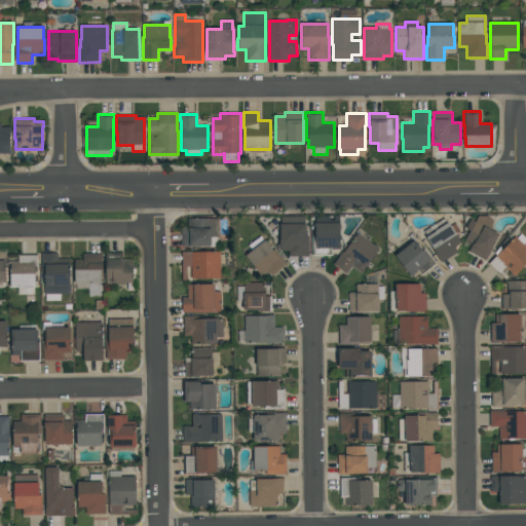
[(9,153),(0,153),(0,126),(9,126),(9,153)]
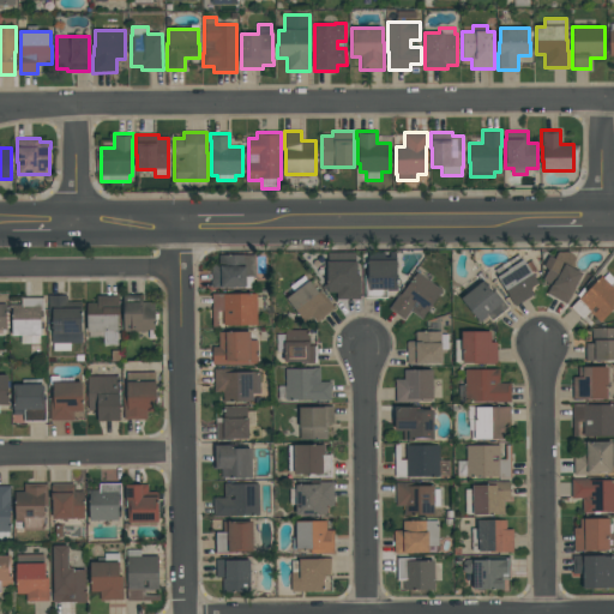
[(548,294),(567,305),(583,275),(571,268),(576,258),(561,250),(555,260),(551,257),(545,268),(549,270),(543,281),(553,286),(548,294)]
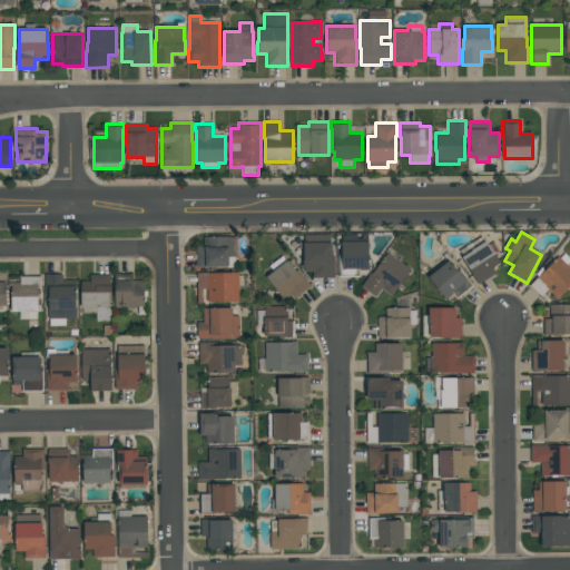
[(331,244),(331,266),(335,266),(335,278),(307,278),(307,274),(303,274),(303,243),(315,243),(315,236),(327,236),(327,244),(331,244)]
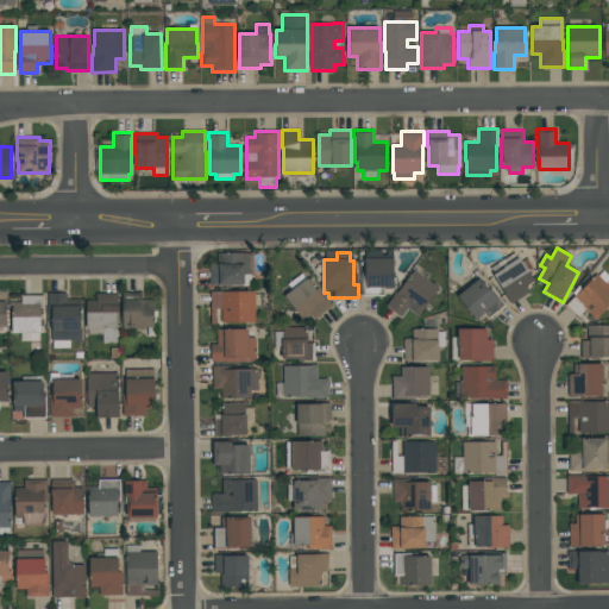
[(253,253),(253,274),(244,274),(244,286),(211,286),(211,264),(219,264),(219,253),(253,253)]
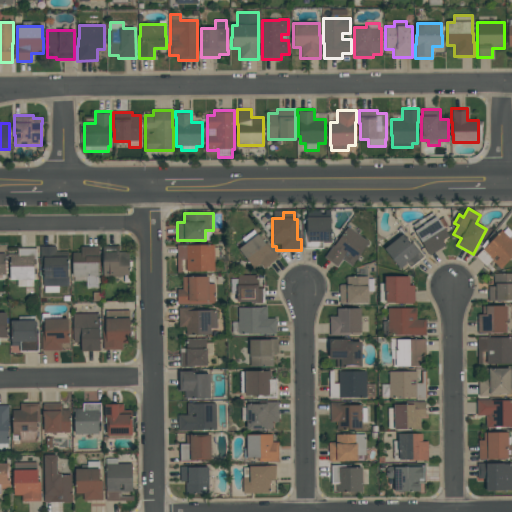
[(305,250),(323,250),(323,243),(332,243),(332,218),(308,217),(308,230),(305,230),(305,250)]
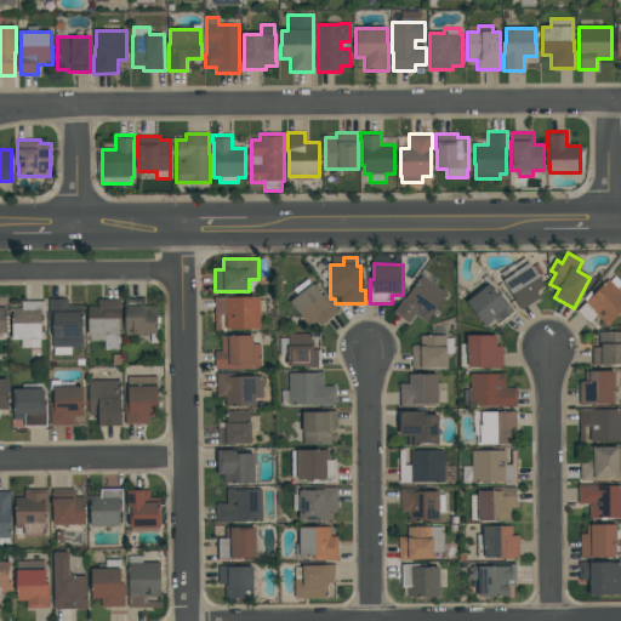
[(537,292),(545,288),(530,263),(502,281),(522,311),(541,298),(537,292)]
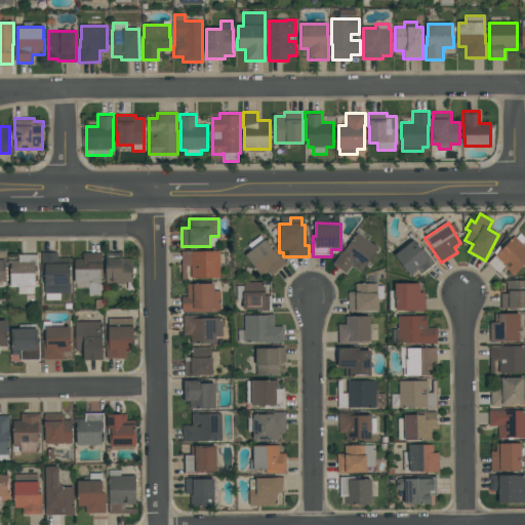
[(333,265),(357,233),(379,249),(362,273),(353,266),(346,274),(333,265)]
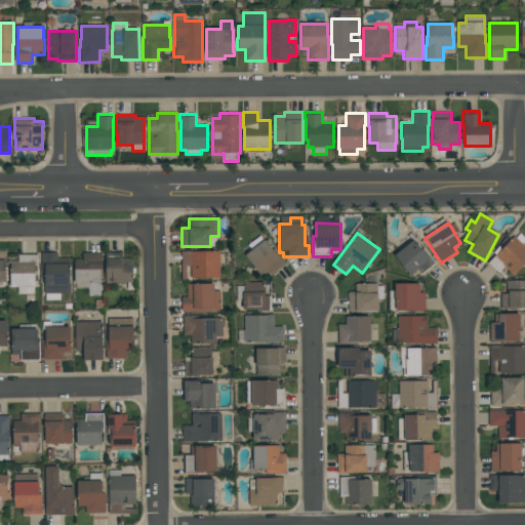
[(515,237),(524,247),(524,264),(514,276),(506,268),(502,271),(508,277),(505,280),(488,264),(515,237)]
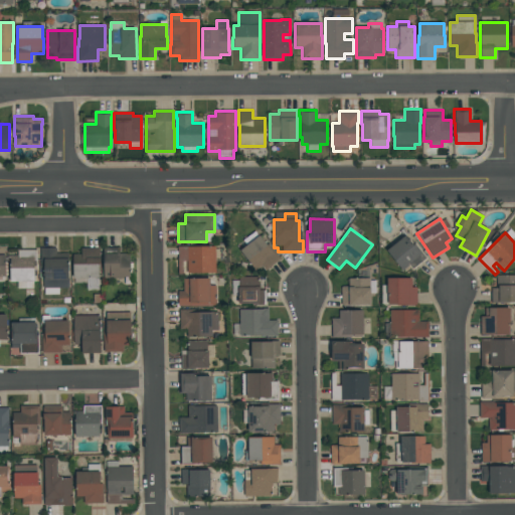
[(261,236),(266,242),(268,240),(283,260),(265,274),(261,268),(256,272),(240,251),(261,236)]
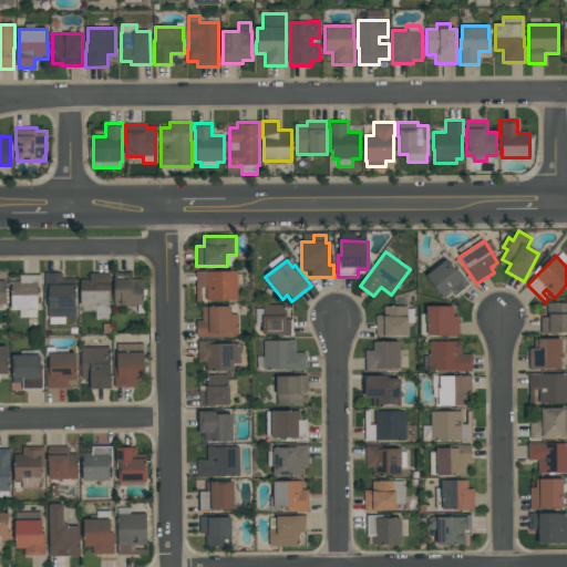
[(472,285),(459,267),(455,269),(449,260),(428,276),(444,298),(452,292),(456,298),(472,285)]
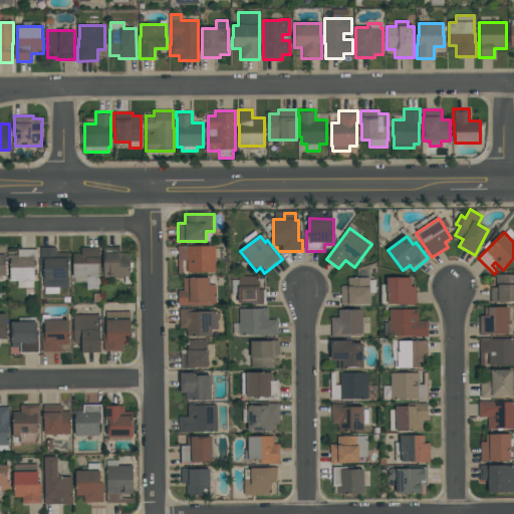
[(216,246),(216,272),(187,272),(187,261),(183,261),(183,275),(178,275),(178,246),(216,246)]
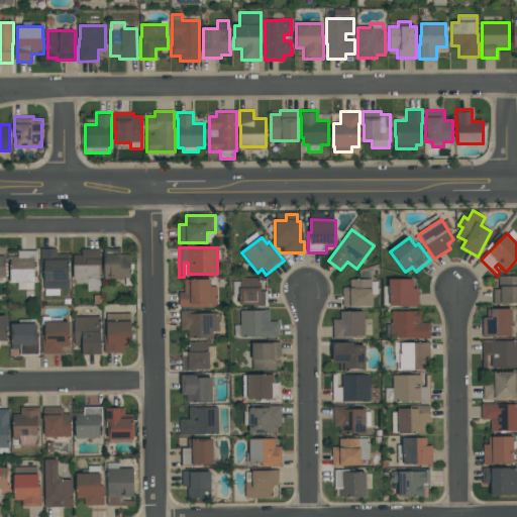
[(69,289),(60,289),(60,295),(44,295),(44,289),(43,289),(43,269),(40,269),(40,248),(57,248),(57,253),(69,253),(69,267),(69,289)]
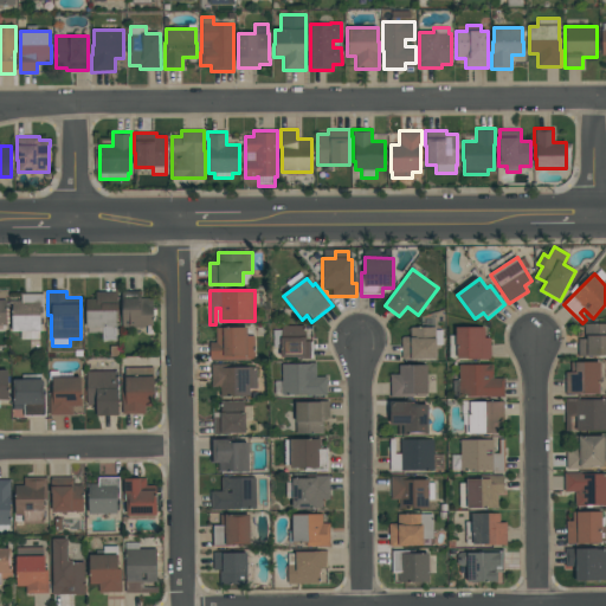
[(122,291),(141,291),(141,298),(153,298),(153,326),(144,326),(144,328),(136,328),(136,327),(122,327),(122,291)]
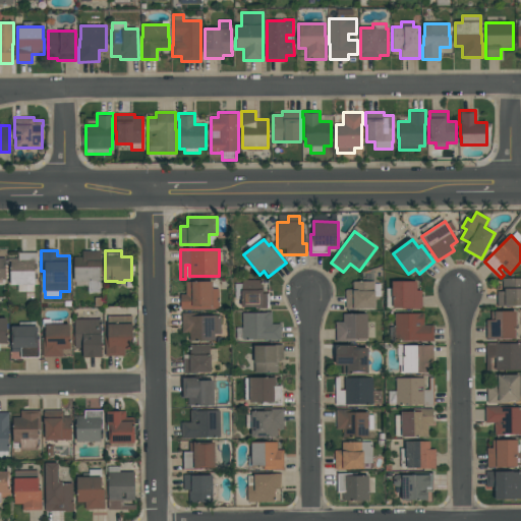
[(81,258),(81,251),(101,251),(101,272),(100,272),(100,282),(99,282),(99,292),(88,292),(88,282),(73,282),(73,258),(81,258)]
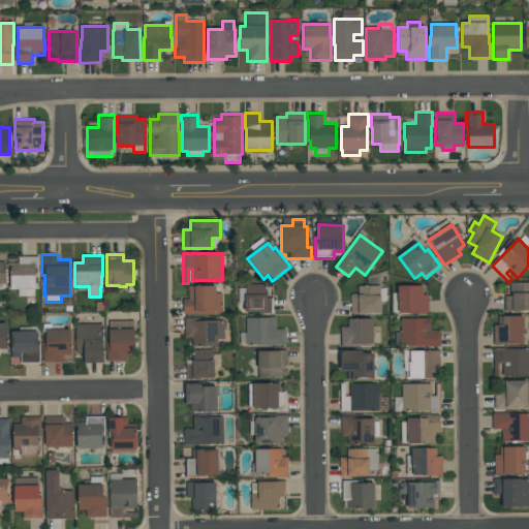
[(37,256),(37,273),(35,273),(35,289),(34,289),(34,296),(18,296),(18,289),(10,289),(10,261),(18,261),(18,256),(37,256)]
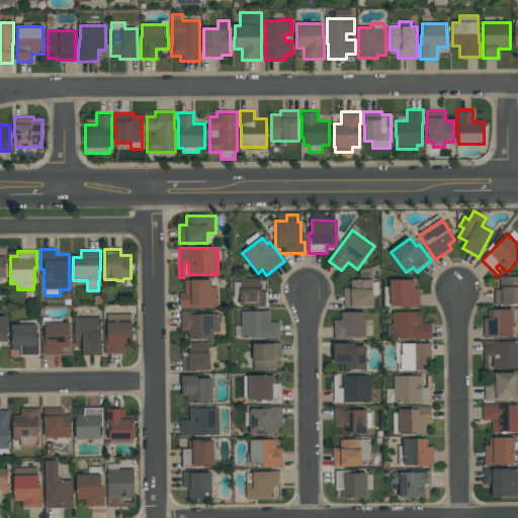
[(495,290),(501,290),(501,277),(517,277),(517,306),(495,306),(495,290)]
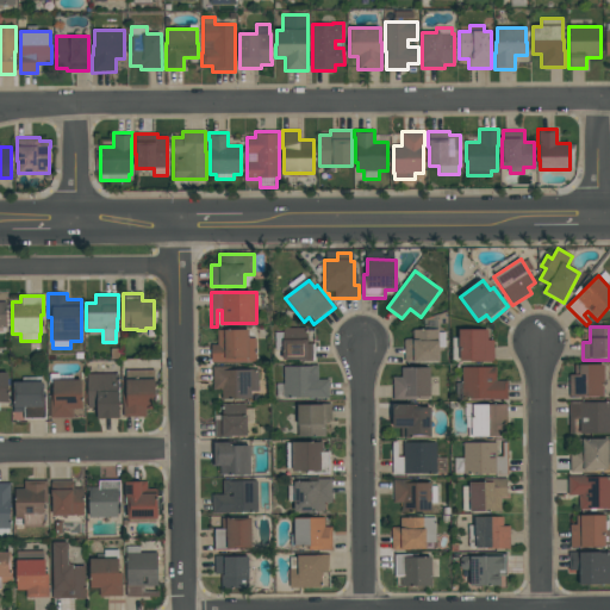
[(307,329),(307,340),(315,338),(316,361),(298,361),(298,360),(281,360),(281,354),(285,354),(284,329),(307,329)]
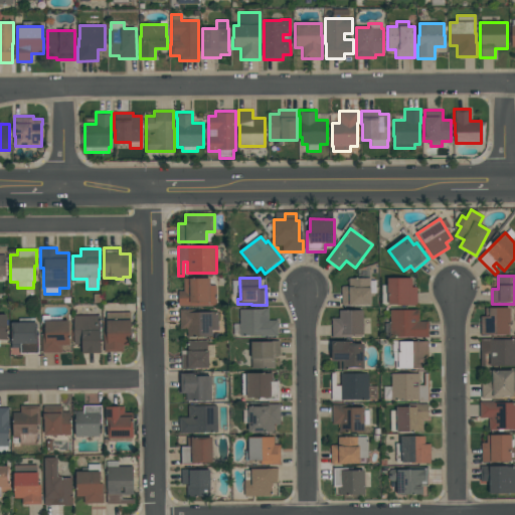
[(350,279),(371,278),(372,307),(342,308),(341,287),(350,287),(349,278),(350,279)]
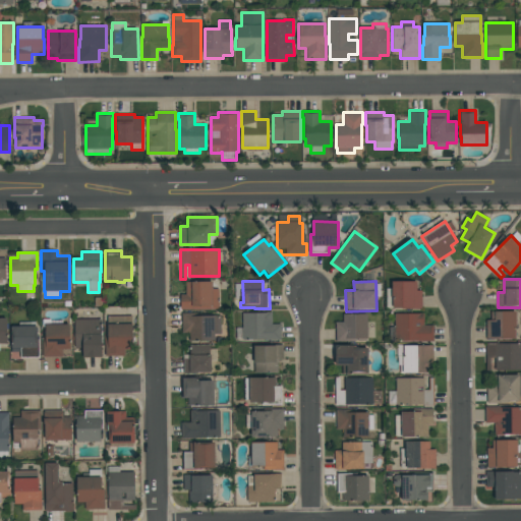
[(219,309),(219,289),(213,289),(212,282),(186,282),(186,294),(181,294),(181,309),(219,309)]
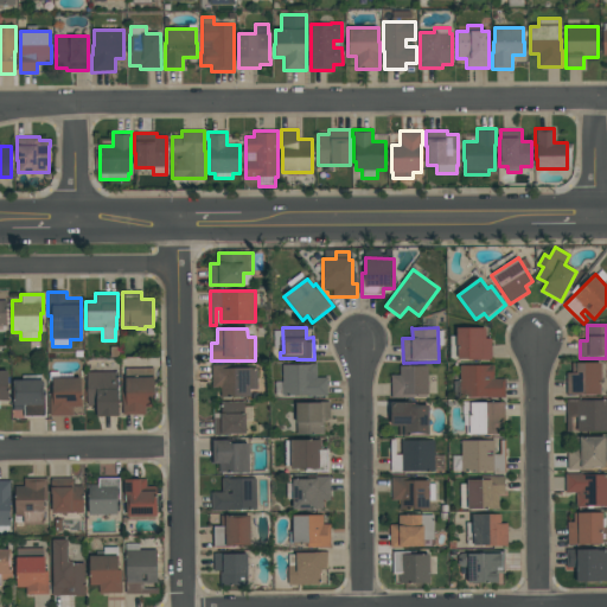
[(486,328),(486,339),(492,339),(492,360),(457,360),(457,328),(486,328)]
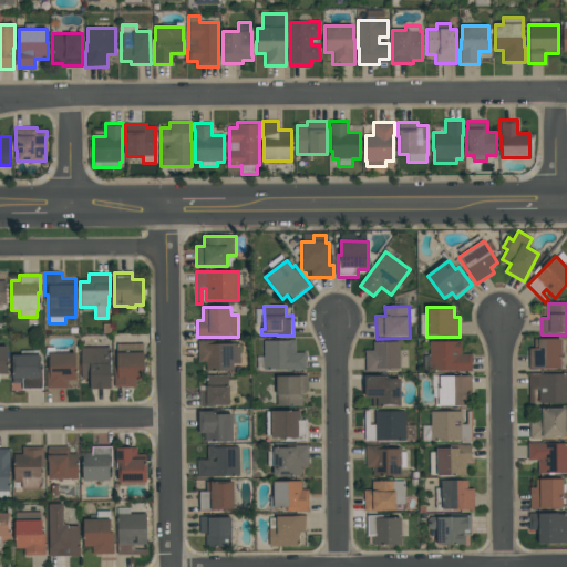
[(531,349),(535,349),(535,339),(563,339),(563,370),(531,370),(531,349)]
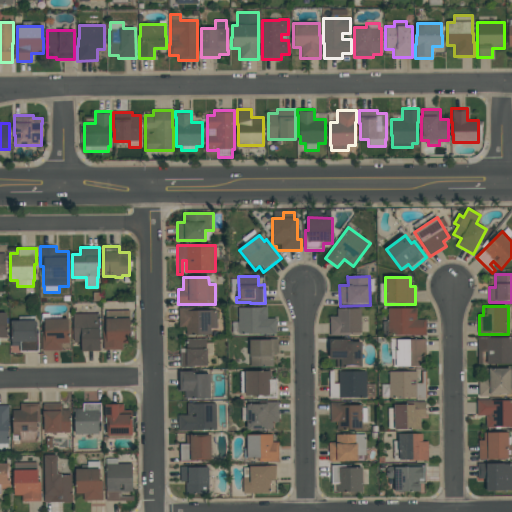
[(268,307),(268,319),(276,319),(276,334),(238,335),(238,307),(268,307)]
